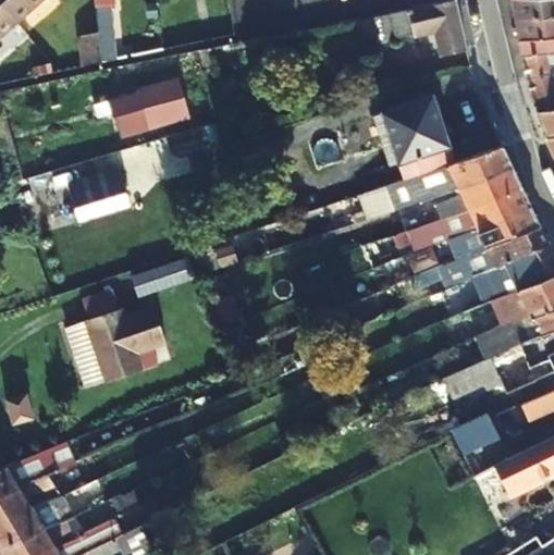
[(0,0),(0,12),(11,25),(39,0),(0,0)]
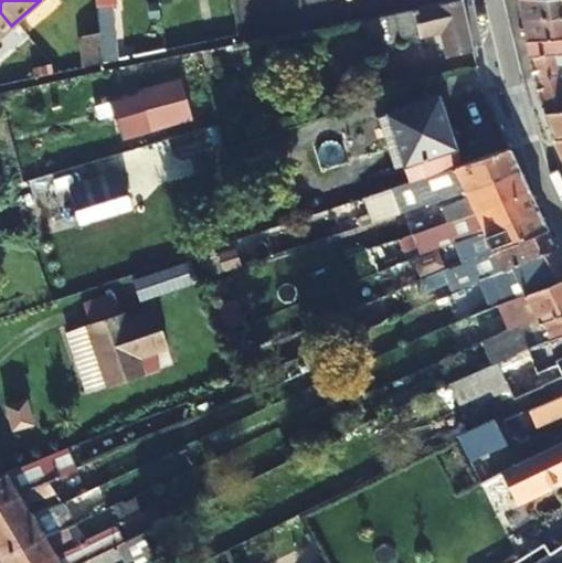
[(96,0),(97,3),(96,4),(101,55),(113,54),(109,6),(117,4),(117,0),(96,0)]
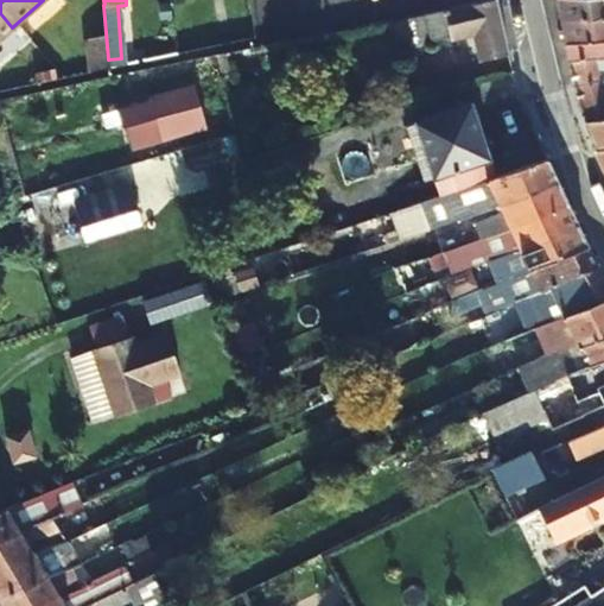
[(603,0),(559,0),(561,19),(603,18),(603,0)]
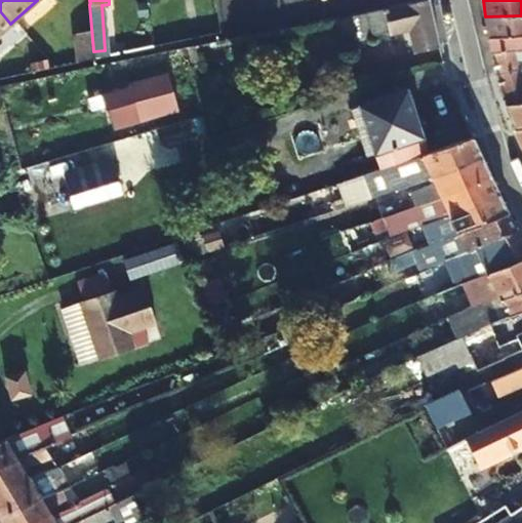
[(411,38),(437,32),(430,1),(339,19),(346,43),(389,33),(391,35),(409,32),(411,38)]
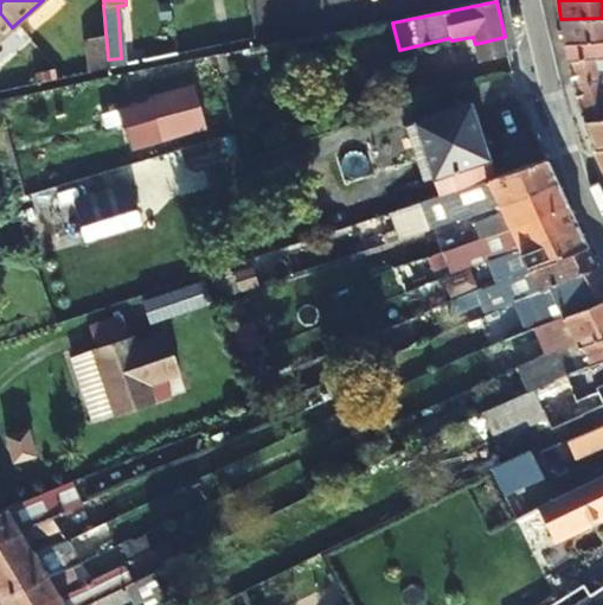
[(0,38),(12,27),(0,13),(0,38)]
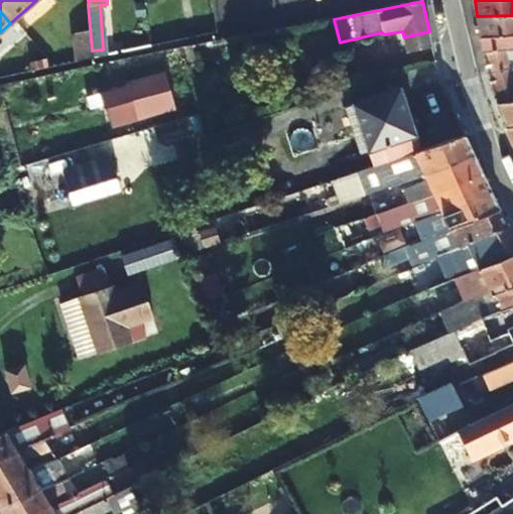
[(512,15),(477,16),(477,17),(481,35),(512,32),(512,15)]
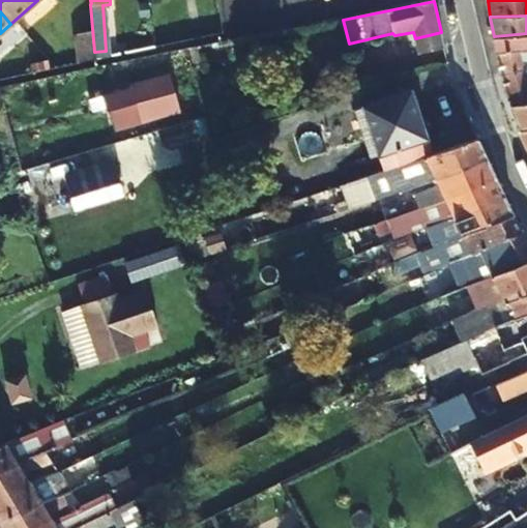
[(526,33),(494,36),(497,53),(526,51),(526,33)]
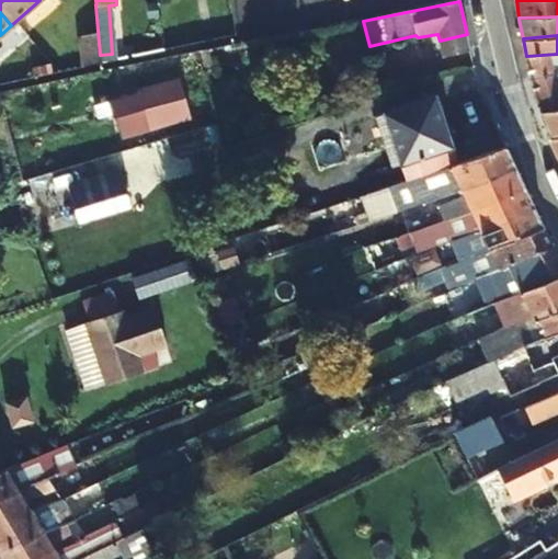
[(531,78),(557,76),(557,54),(526,56),(531,78)]
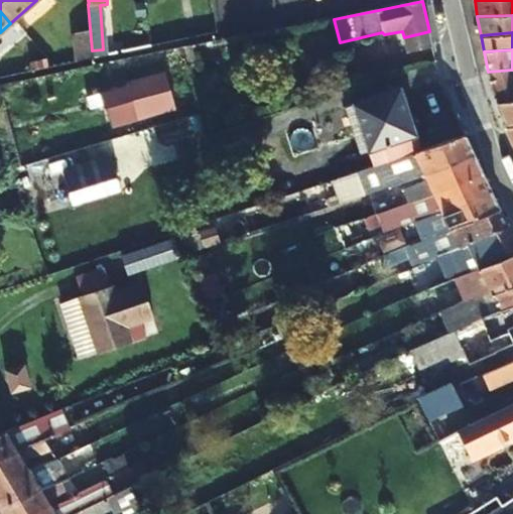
[(501,104),(512,103),(512,70),(488,72),(492,87),(496,101),(498,105),(501,104)]
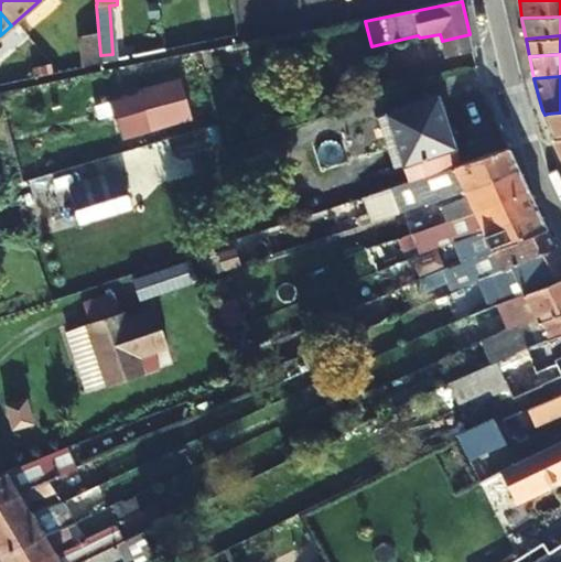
[(143,95),(112,104),(123,139),(193,118),(181,79),(142,92),(143,95)]
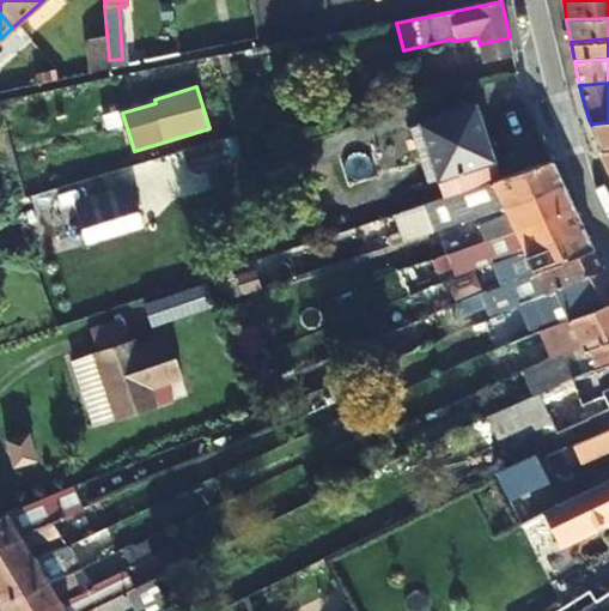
[(450,195),(463,191),(458,176),(494,164),(476,109),(410,128),(434,201),(450,195)]
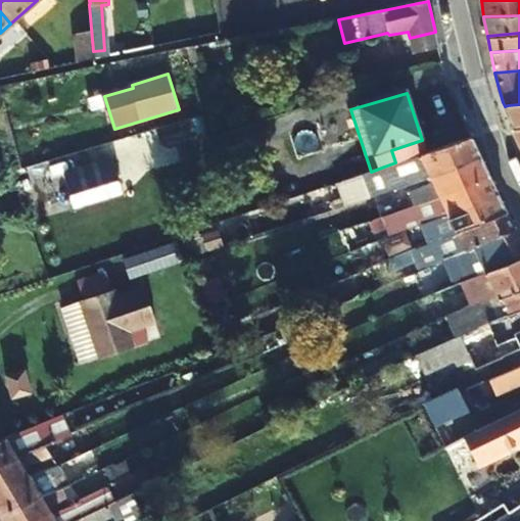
[(518,130),(519,130),(519,104),(508,105),(505,106),(515,130),(518,130)]
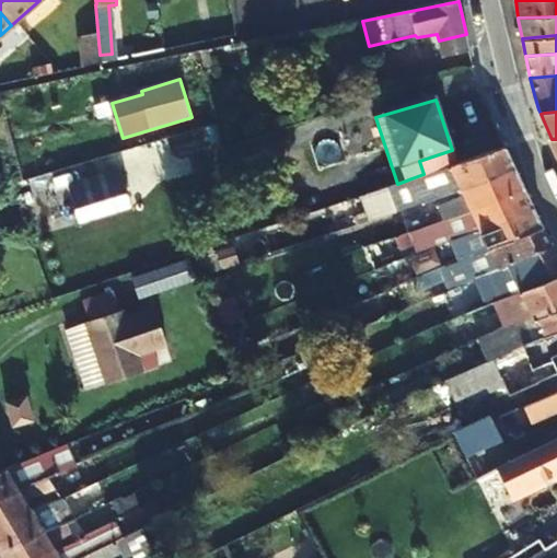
[(502,149),(450,165),(456,178),(440,185),(441,192),(420,199),(424,208),(447,199),(513,172),(517,170),(506,148),(502,149)]
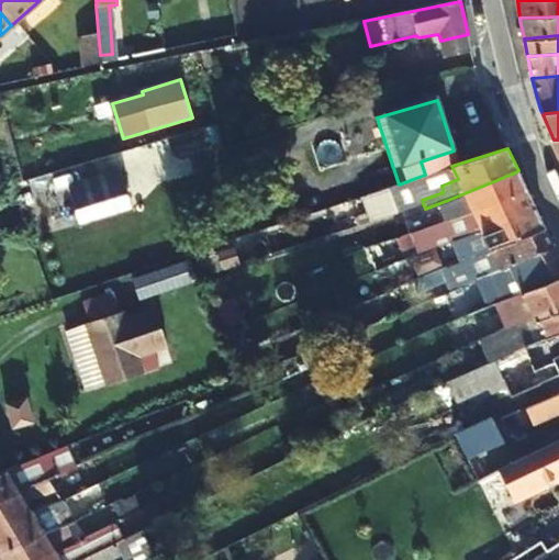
[(431,220),(434,228),(524,191),(527,190),(518,170),(515,172),(448,200),(453,211),(431,220)]
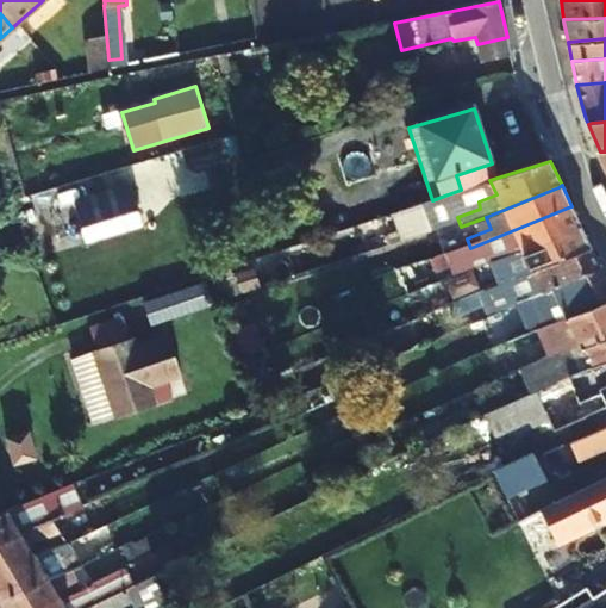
[(80,204),(88,231),(142,213),(135,187),(80,204)]
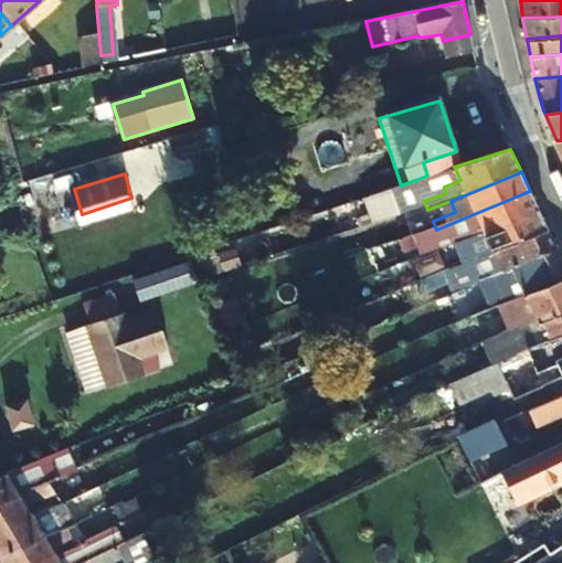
[(401,186),(368,195),(378,221),(388,216),(385,210),(422,197),(415,180),(401,186)]
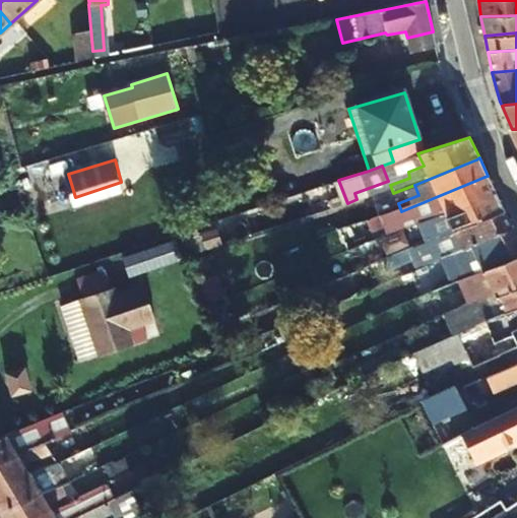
[(436,219),(439,217),(493,195),(496,194),(488,176),(485,177),(401,211),(404,217),(431,207),(436,219)]
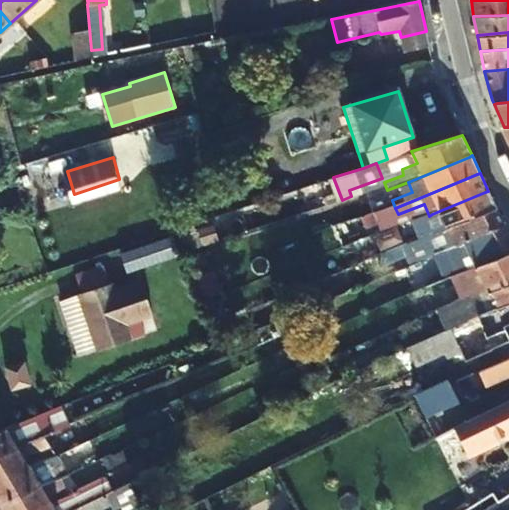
[(119,179),(74,194),(76,202),(122,188),(119,179)]
